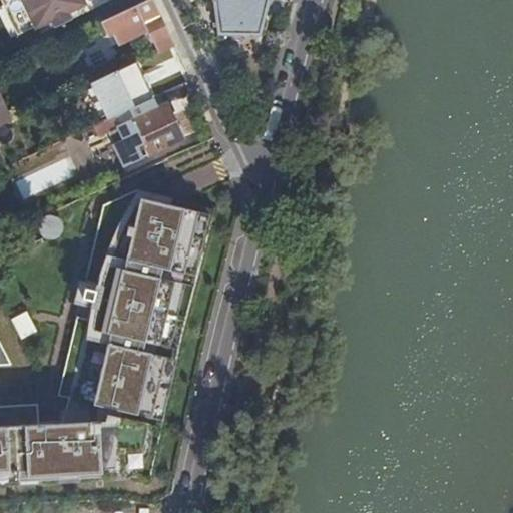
[(56,26),(72,19),(70,12),(87,4),(84,0),(21,0),(34,27),(53,19),(56,26)]
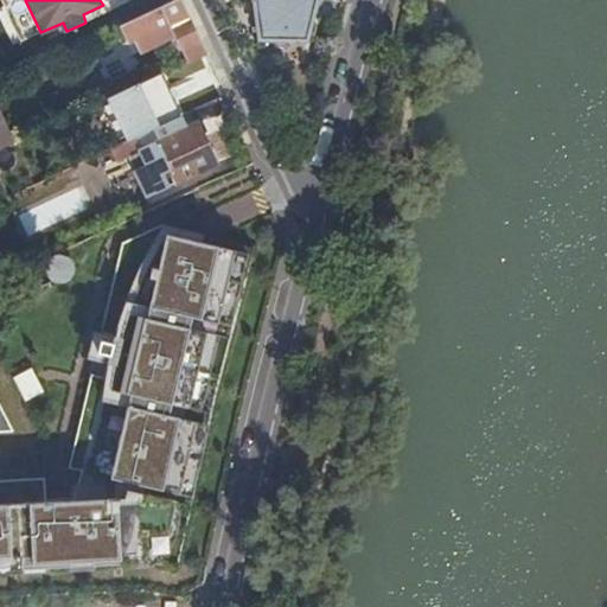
[(200,40),(181,0),(172,0),(120,25),(128,40),(133,38),(139,50),(165,38),(163,32),(171,27),(180,50),(200,40)]
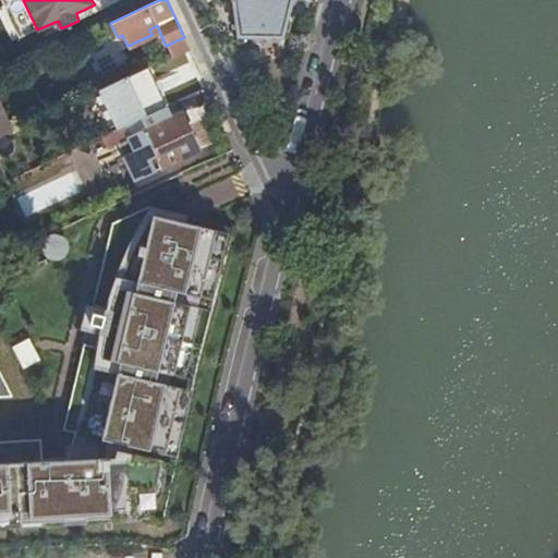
[(233,0),(239,34),(282,34),(289,10),(312,19),(317,1),(312,0),(233,0)]
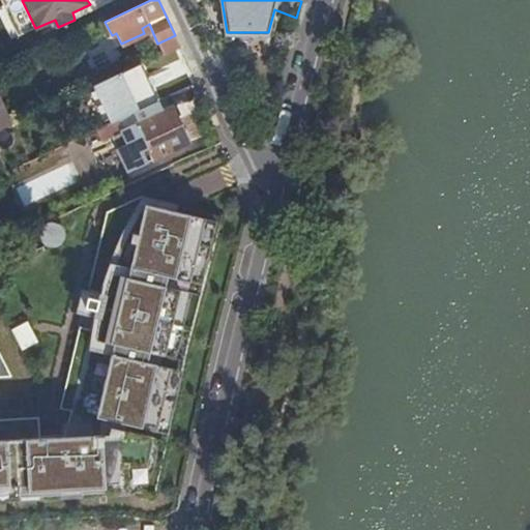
[(180,45),(175,35),(157,43),(163,53),(180,45)]
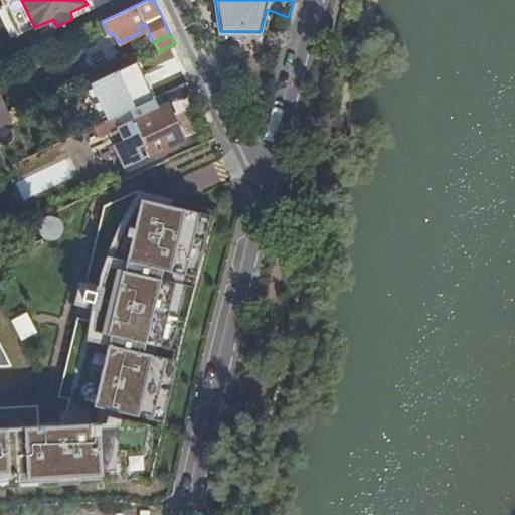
[(154,97),(137,61),(101,78),(107,92),(119,114),(154,97)]
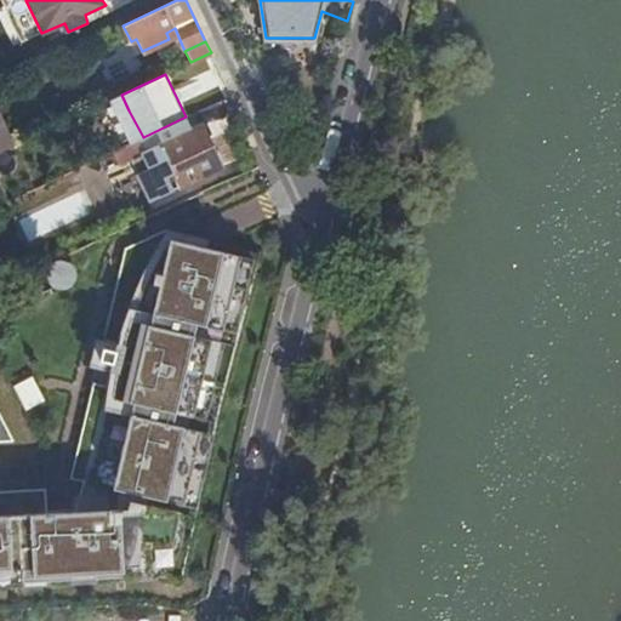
[(121,95),(112,98),(119,114),(129,110),(121,95)]
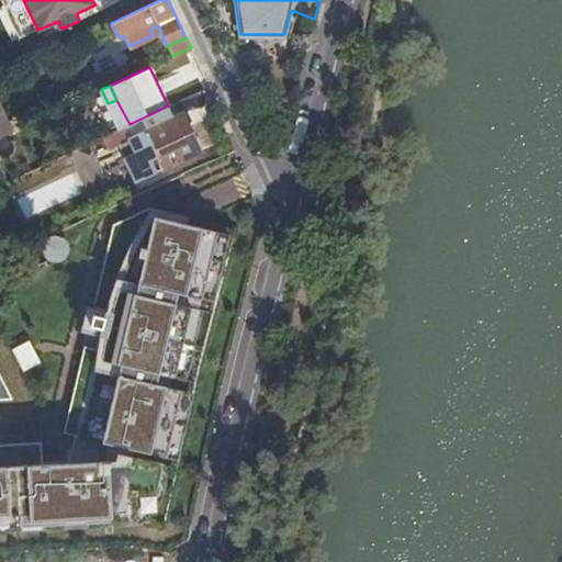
[(130,124),(103,136),(109,147),(119,144),(136,180),(156,170),(150,158),(157,155),(164,167),(201,149),(182,113),(173,117),(168,105),(130,124)]
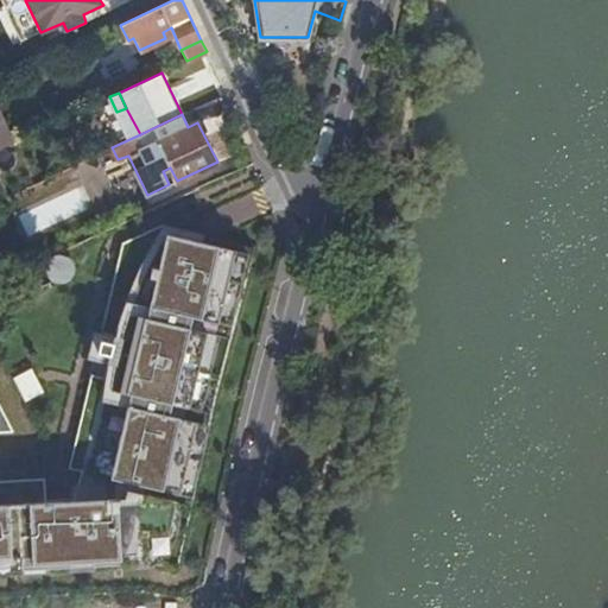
[(208,118),(197,122),(217,162),(227,157),(208,118)]
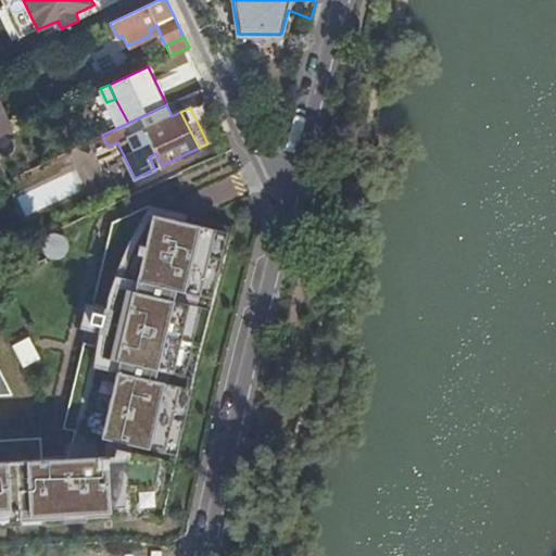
[(0,110),(0,136),(9,131),(0,110)]
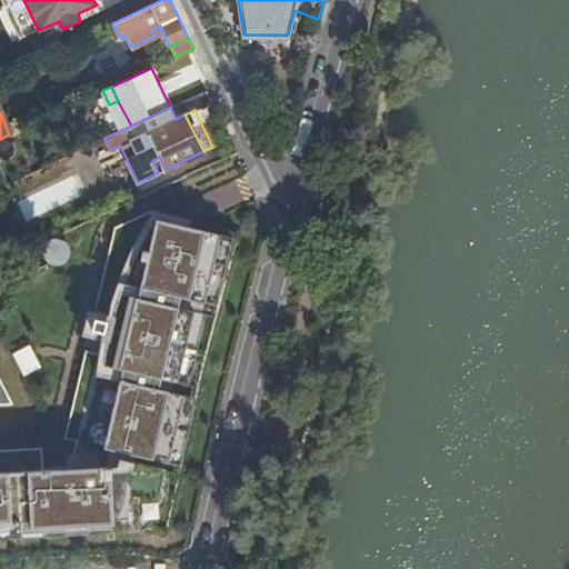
[(152,160),(158,172),(166,169),(159,157),(152,160)]
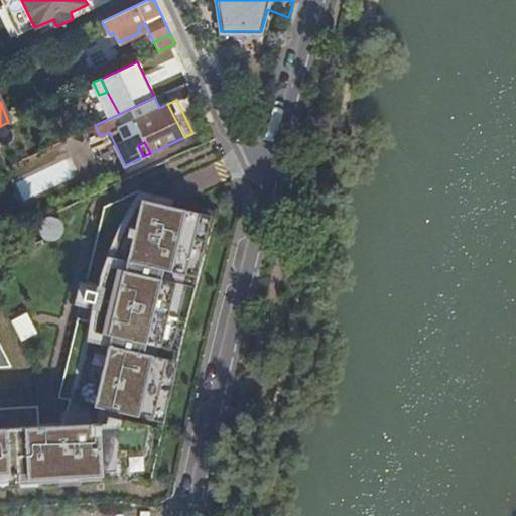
[(115,201),(63,429),(0,432),(0,489),(131,482),(150,459),(203,221),(115,201)]
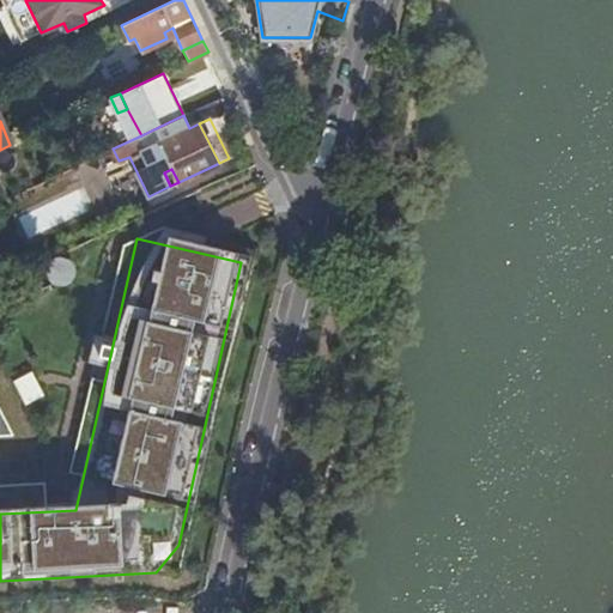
[(0,437),(14,437),(0,407),(0,437)]
